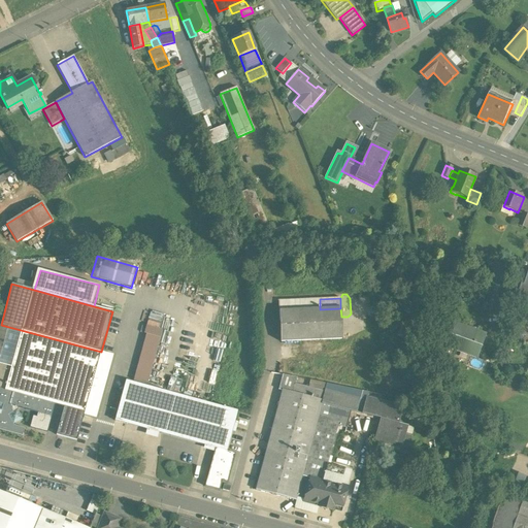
[(320,299),(278,301),(278,311),(320,309),(320,299)]
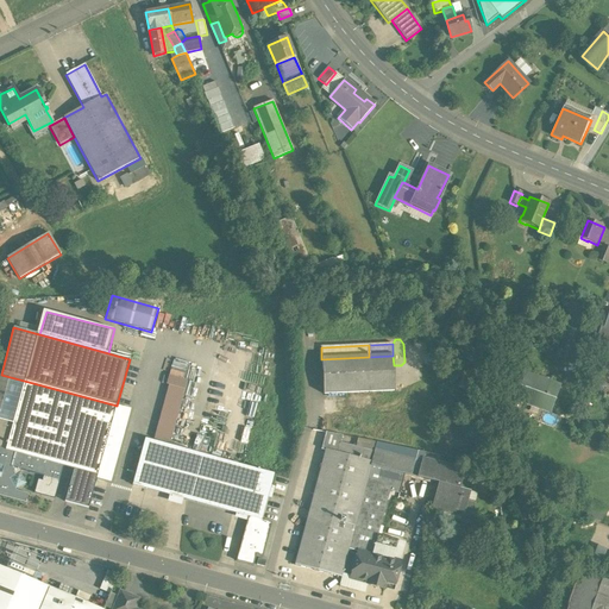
[(369,357),(321,359),(324,395),(375,393),(395,391),(394,365),(393,356),(369,357)]
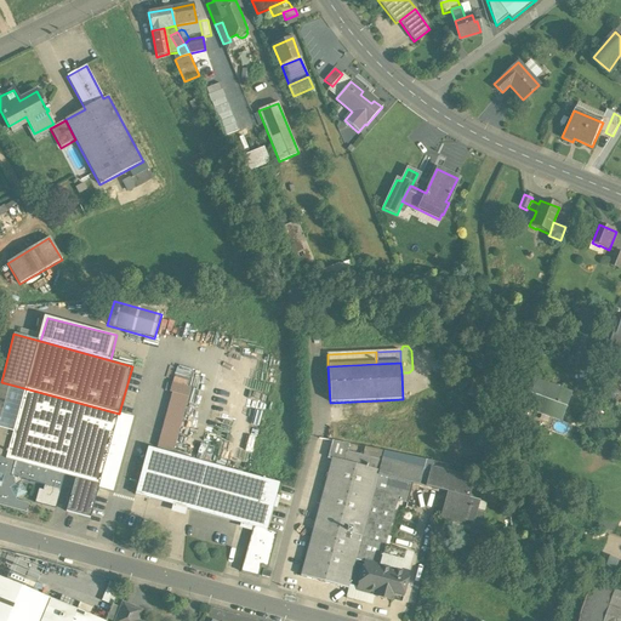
[(560,391),(536,382),(527,406),(560,419),(565,406),(557,403),(560,391)]
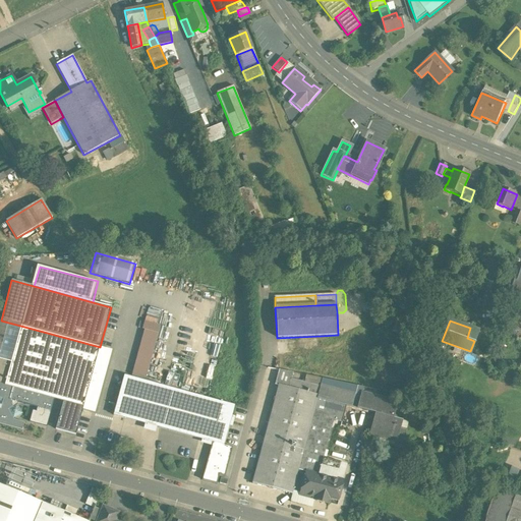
[(147,323),(132,375),(145,380),(160,327),(147,323)]
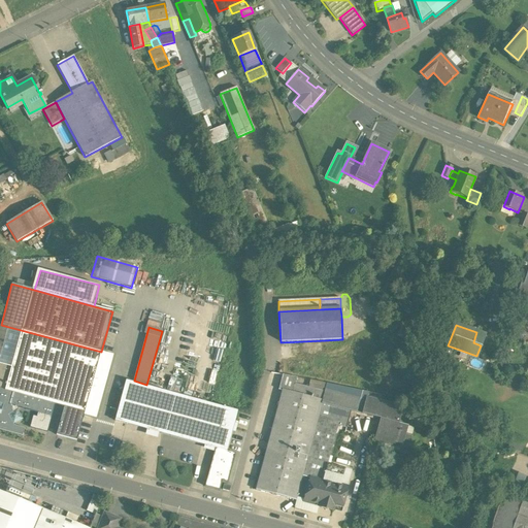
[(101,352),(21,330),(11,365),(0,362),(0,402),(3,403),(3,404),(4,404),(4,402),(10,403),(10,406),(11,406),(11,405),(18,407),(18,408),(19,408),(19,407),(25,409),(26,410),(26,409),(37,413),(37,414),(38,413),(44,415),(44,416),(51,417),(50,420),(51,420),(55,404),(64,406),(85,413),(101,352)]
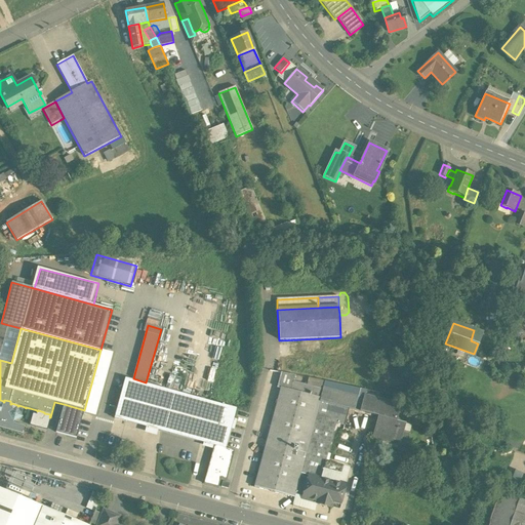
[(113,354),(101,350),(84,410),(83,412),(95,416),(113,354)]
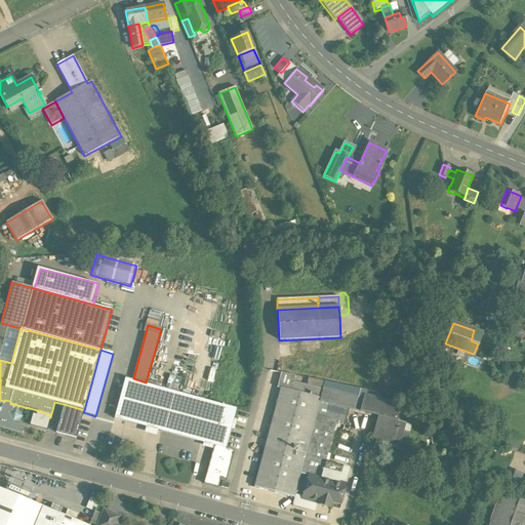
[(295,375),(281,373),(277,388),(280,389),(280,388),(320,398),(322,390),(293,382),(295,375)]
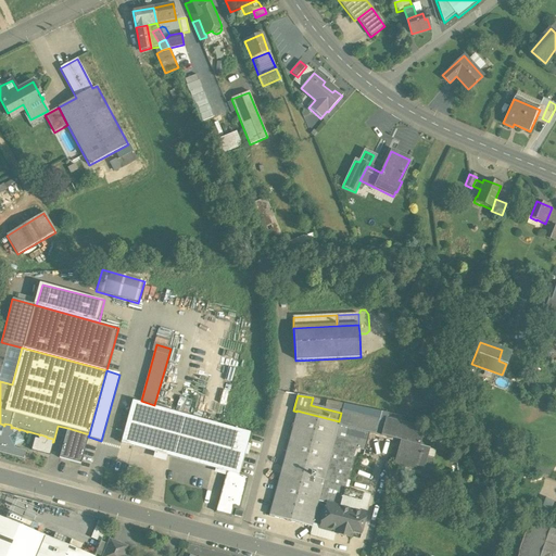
[(250,433),(133,401),(121,443),(230,472),(239,476),(250,433)]
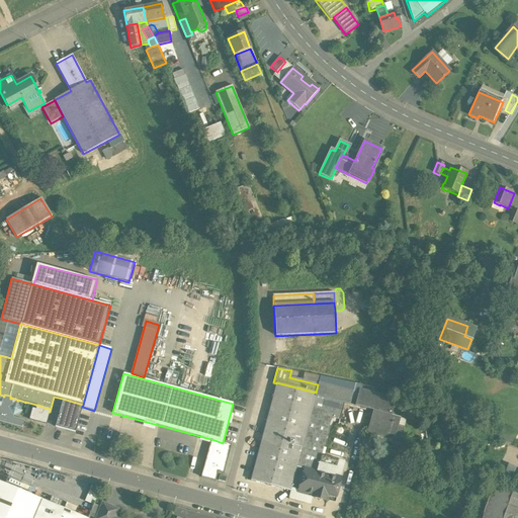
[(204,379),(201,389),(207,391),(210,382),(204,379)]
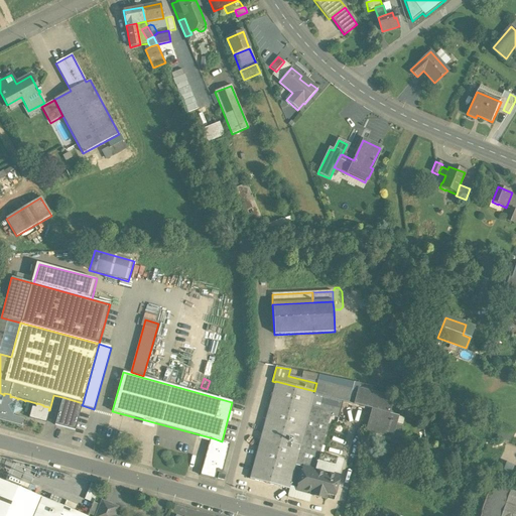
[(314,391),(275,381),(275,382),(250,479),(289,489),(313,395),(314,391)]
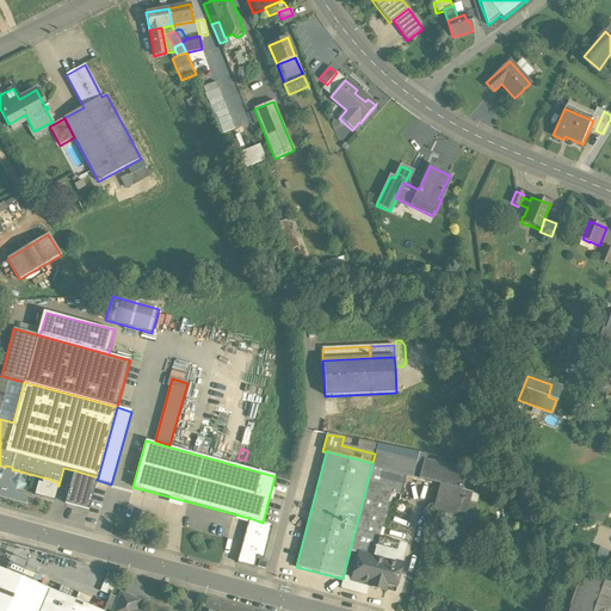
[(417,462),(376,451),(375,454),(372,463),(371,468),(412,479),(417,462)]
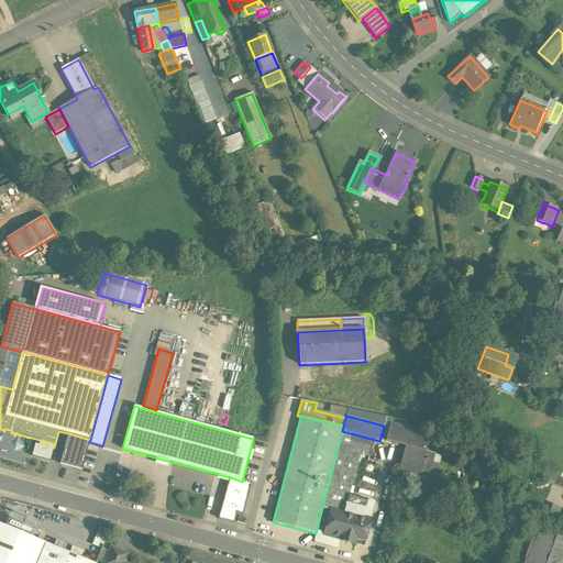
[(428,434),(392,424),(386,442),(406,448),(400,471),(428,478),(433,454),(423,452),(428,434)]
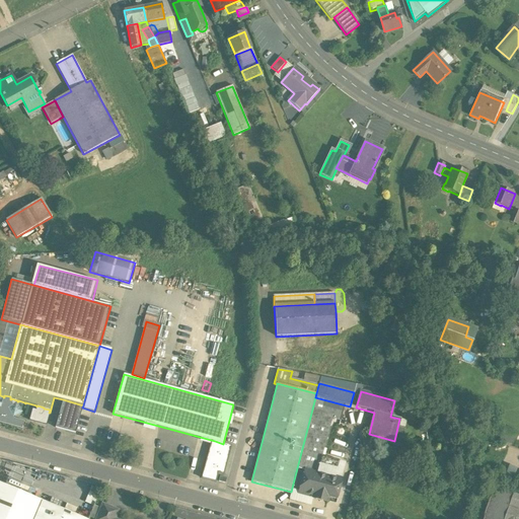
[(315,397),(291,492),(335,504),(342,479),(336,477),(340,461),(322,456),(332,420),(341,423),(346,405),(315,397)]
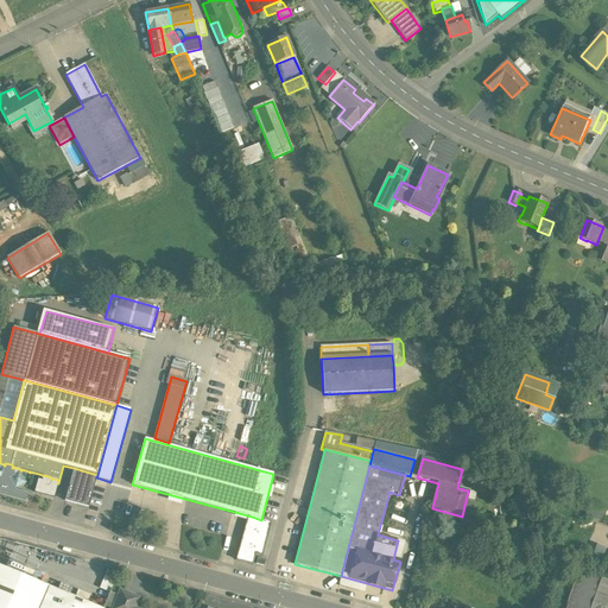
[(20,469),(13,467),(13,468),(12,468),(14,475),(10,479),(16,489),(25,483),(20,473),(19,473),(20,470),(20,469)]
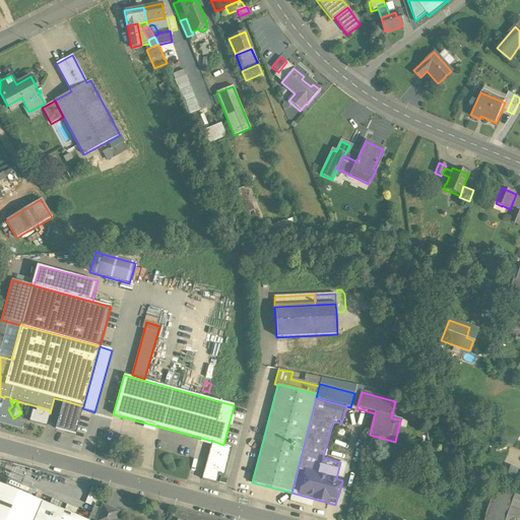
[(83,406),(63,400),(55,429),(75,434),(82,408),(83,406)]
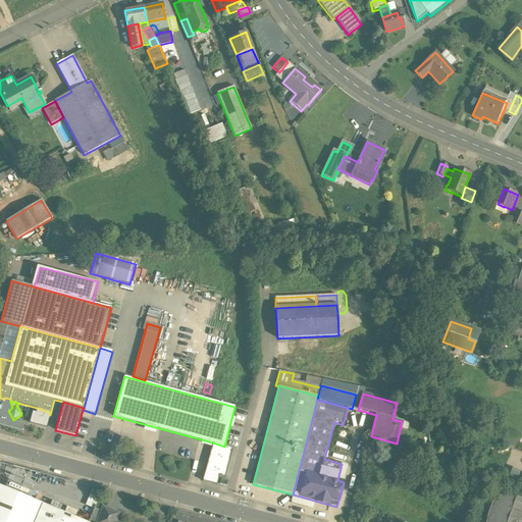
[(46,428),(50,415),(49,415),(50,412),(44,411),(44,410),(38,408),(37,409),(37,412),(36,413),(33,412),(30,424),(46,428)]
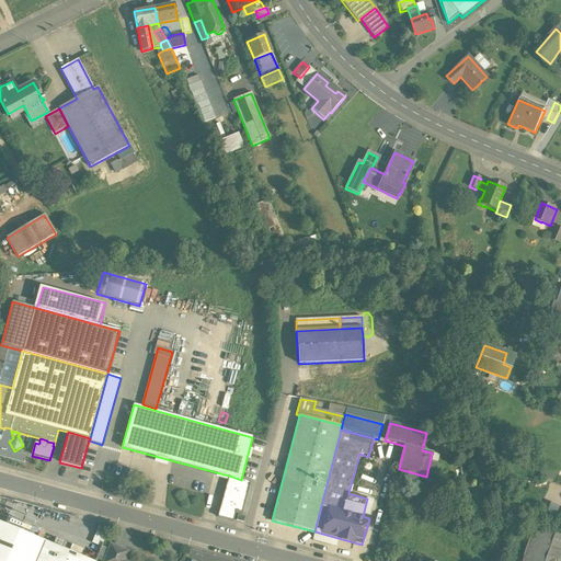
[(560,470),(560,468),(546,462),(540,477),(557,482),(558,481),(560,470)]
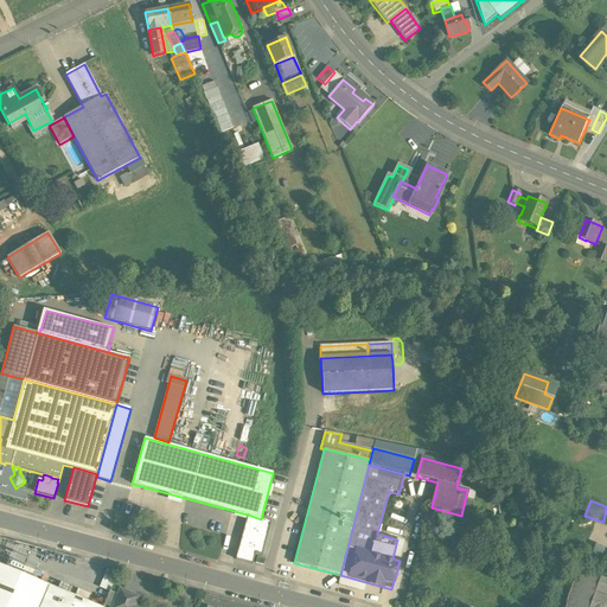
[(261,519),(251,516),(249,524),(246,523),(236,560),(251,564),(255,553),(261,555),(270,522),(261,519)]
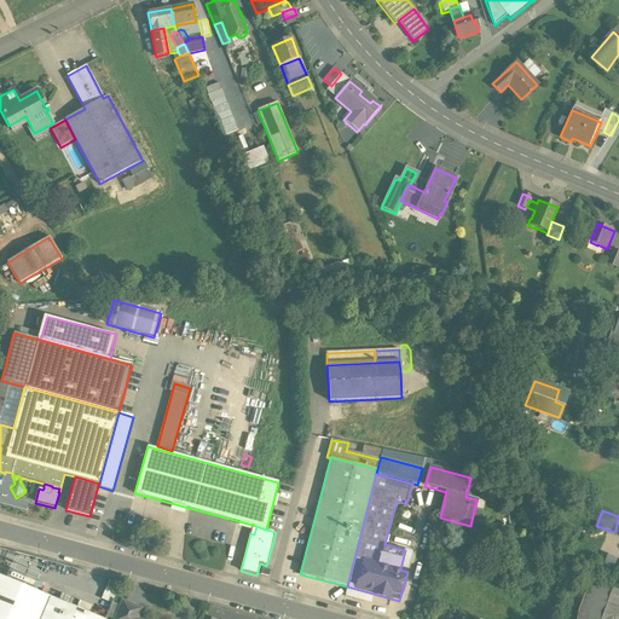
[(0,618),(102,618),(0,576),(0,618)]
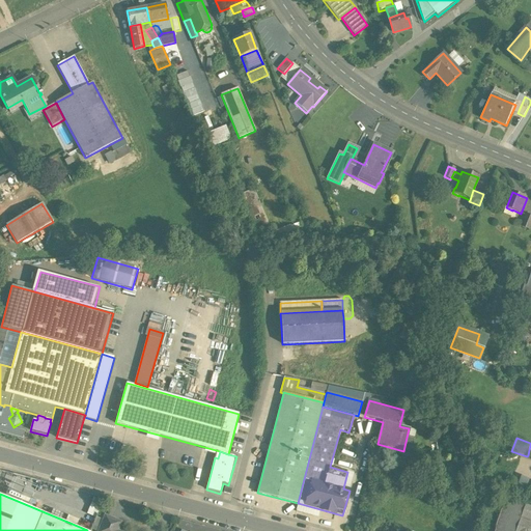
[(516,530),(527,503),(508,496),(495,530),(516,530)]
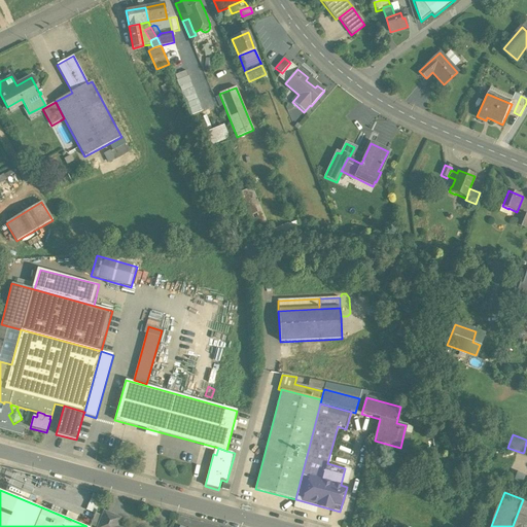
[(526,526),(526,500),(523,499),(513,526),(526,526)]
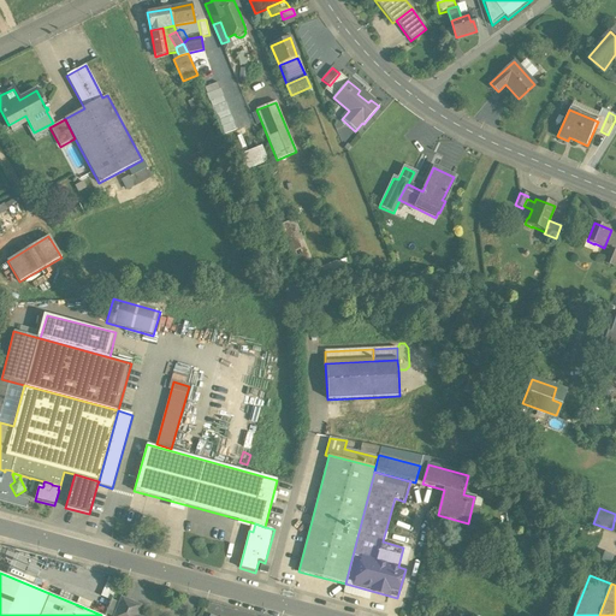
[(82,603),(93,609),(95,604),(84,598),(82,603)]
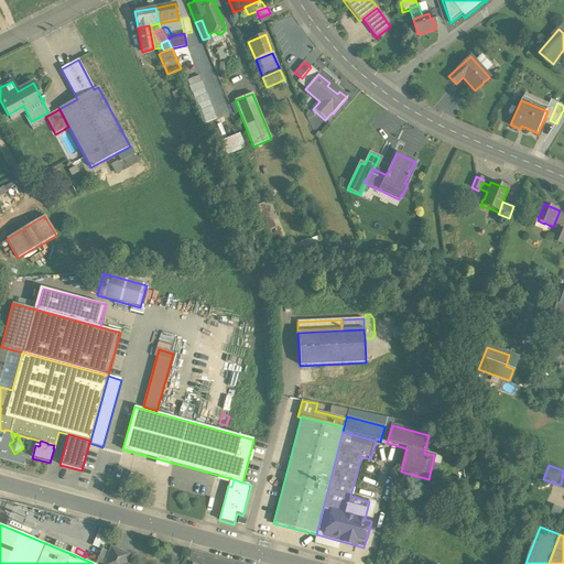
[(123,563),(127,555),(111,549),(105,563),(123,563)]
